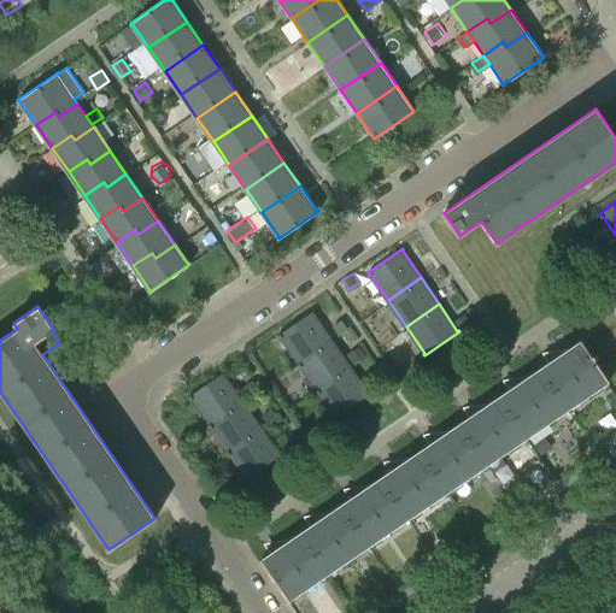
[(299,361),(332,339),(314,311),(315,311),(314,310),(277,334),(279,335),(280,334),(299,361)]
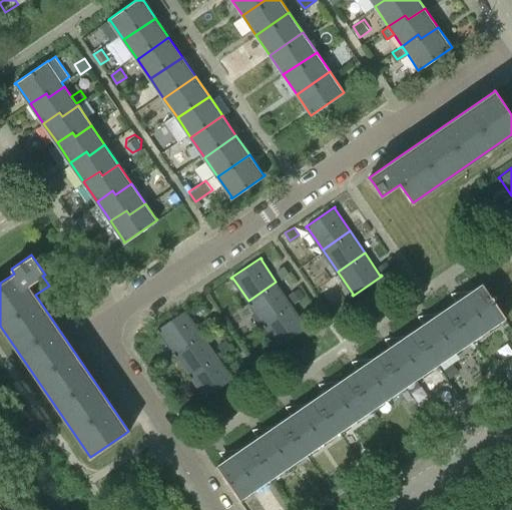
[(290,273),(285,265),(277,270),(282,278),(290,273)]
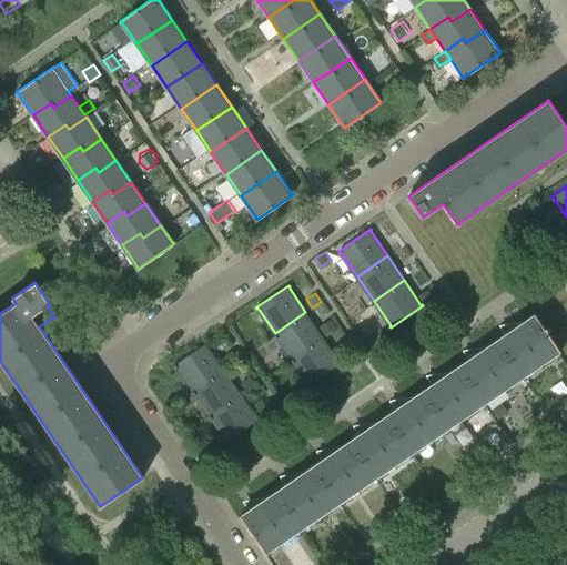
[(322,336),(305,312),(275,333),(292,357),(322,336)]
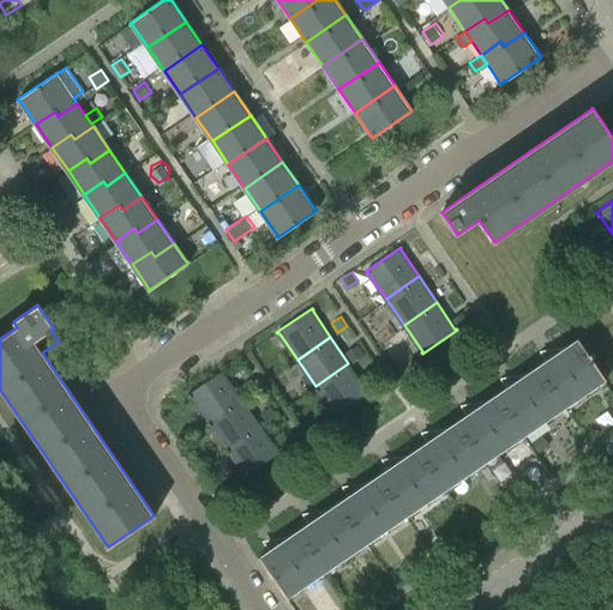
[(577,339),(536,367),(564,406),(604,379),(605,380),(606,380),(577,338),(576,338),(577,339)]
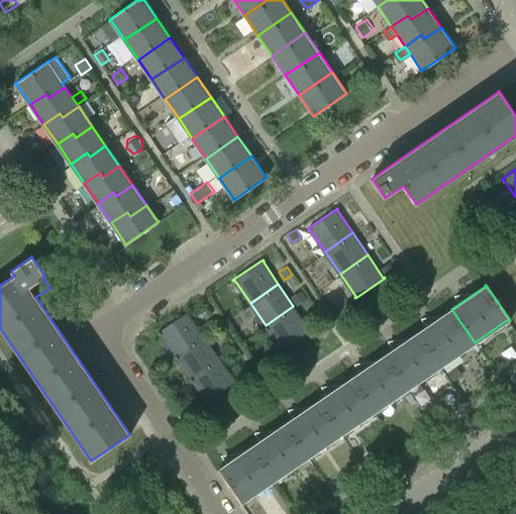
[(306,296),(301,288),(292,295),(297,302),(306,296)]
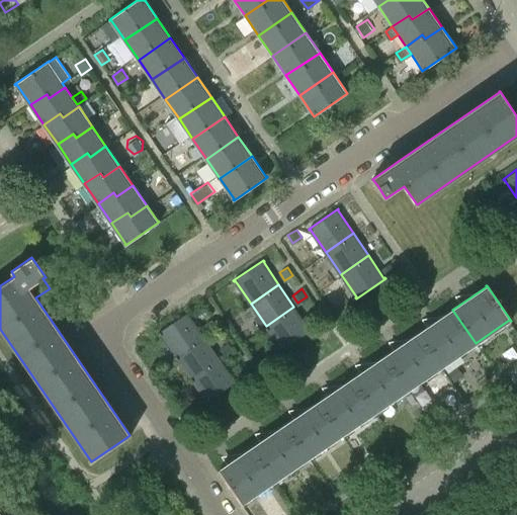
[(293,307),(266,326),(281,348),(280,348),(281,349),(311,329),(310,329),(293,307)]
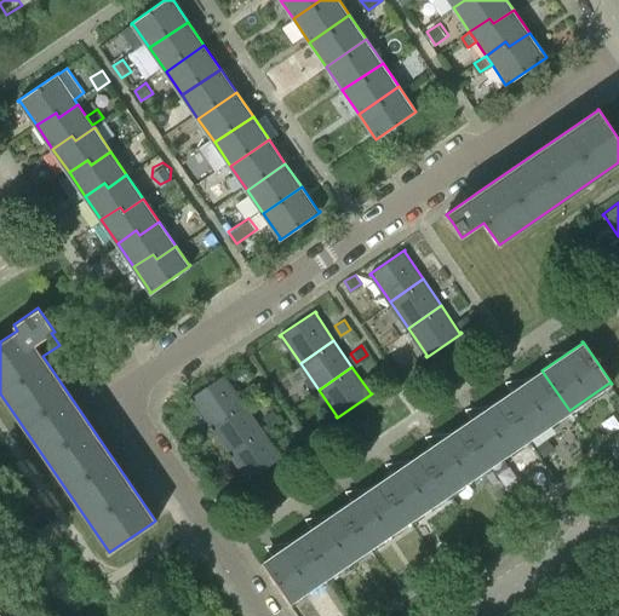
[(542,370),(503,398),(529,438),(569,410),(542,370)]
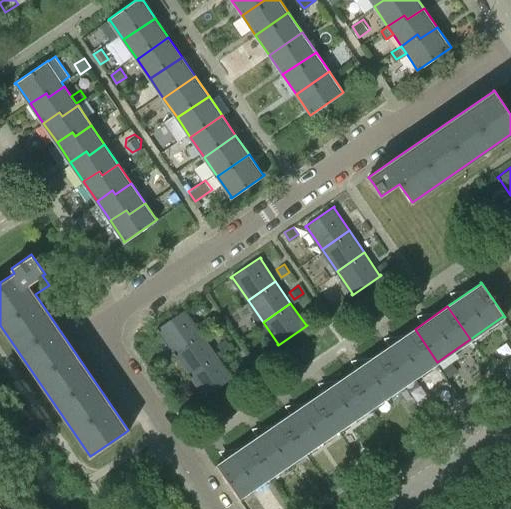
[(173,351),(201,332),(185,309),(186,309),(186,308),(157,328),(157,329),(158,328),(173,351)]
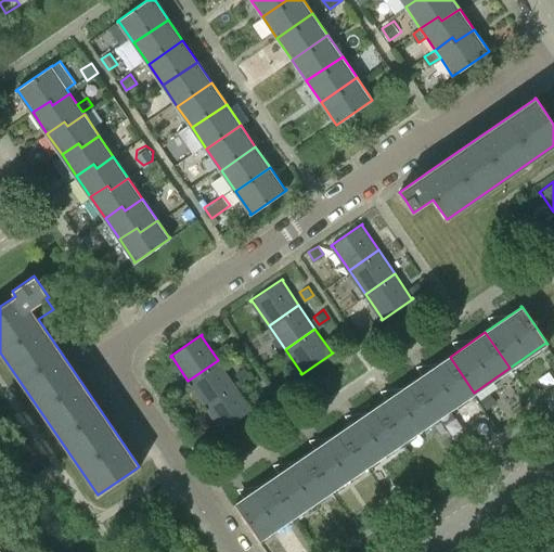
[(233,349),(228,341),(219,347),(224,356),(233,349)]
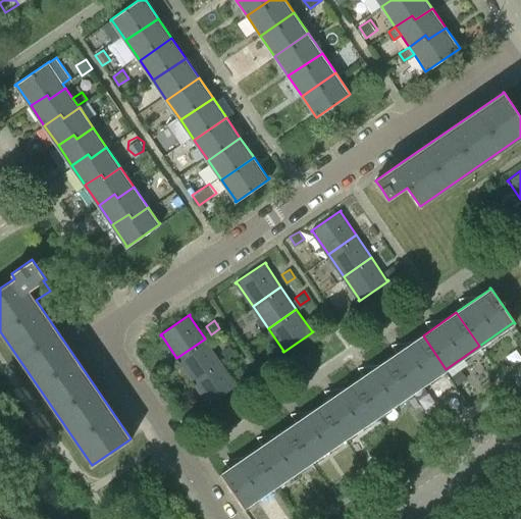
[(423,335),(389,358),(413,392),(446,369),(423,335)]
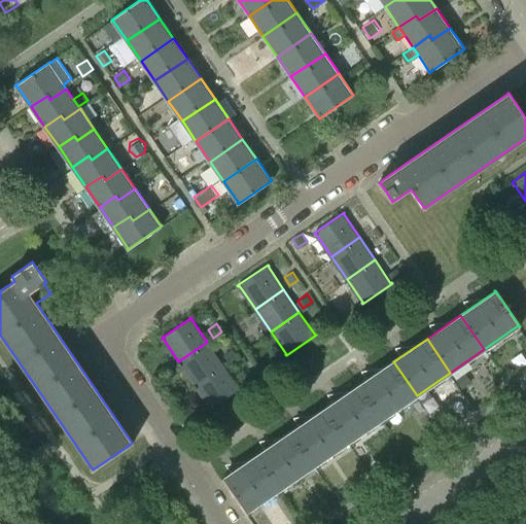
[(222,364),(207,342),(178,361),(194,383),(222,364)]
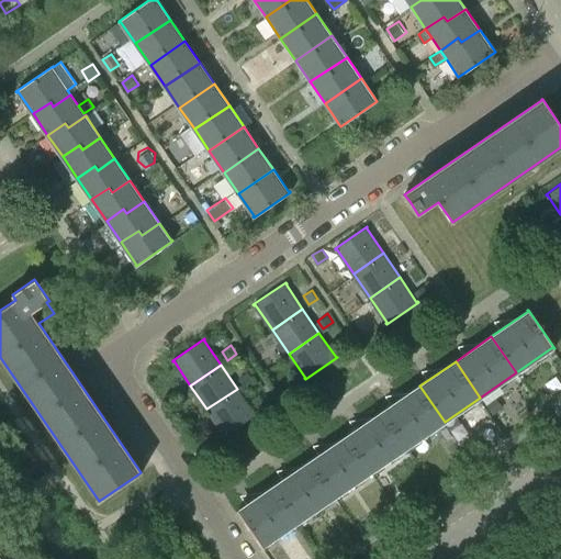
[(254,380),(248,371),(239,377),(245,386),(254,380)]
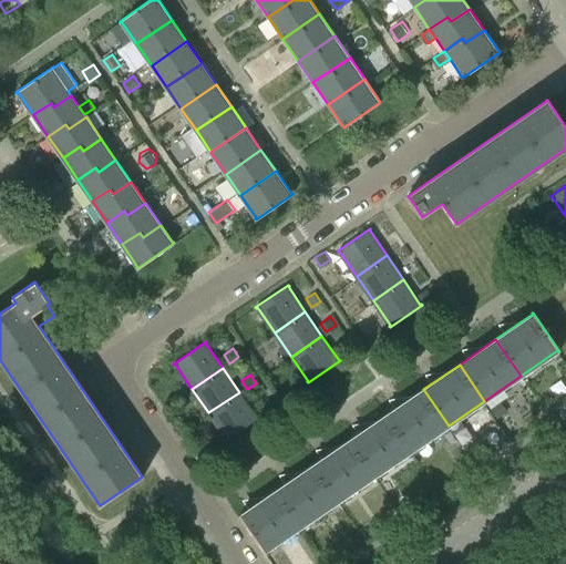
[(423,389),(387,414),(412,450),(449,426),(423,389)]
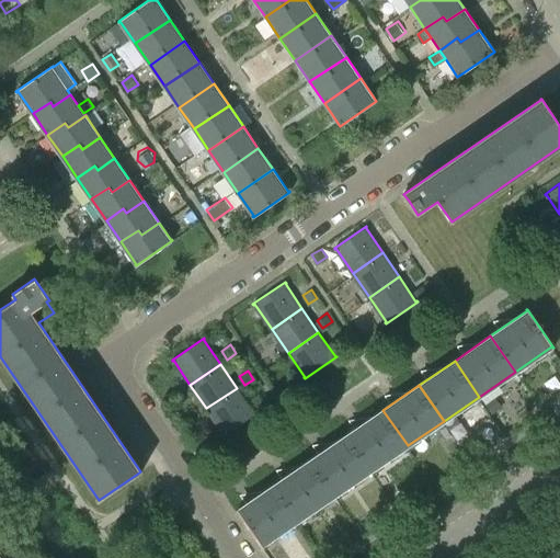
[(237,388),(206,408),(224,433),(223,434),(224,434),(255,412),(254,411),(253,412),(237,388)]
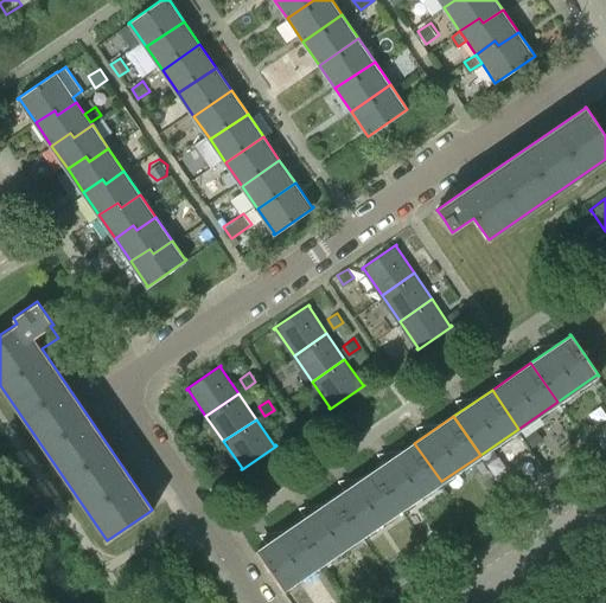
[(527,435),(535,446),(546,438),(537,427),(527,435)]
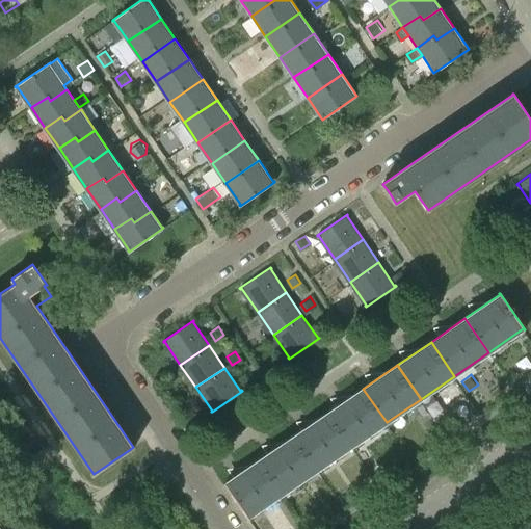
[(363,389),(329,412),(352,446),(387,422),(363,389)]
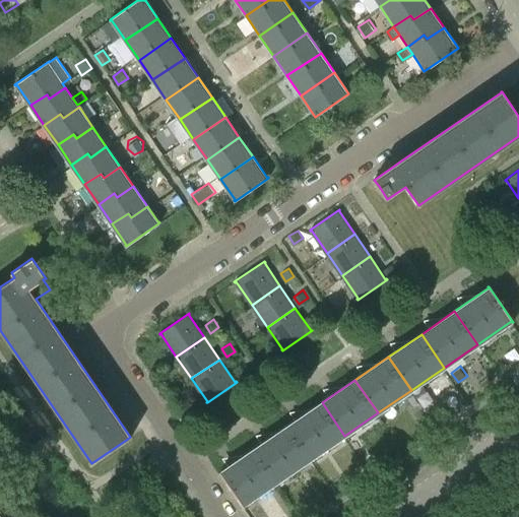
[(413,395),(409,397),(414,406),(418,403),(413,395)]
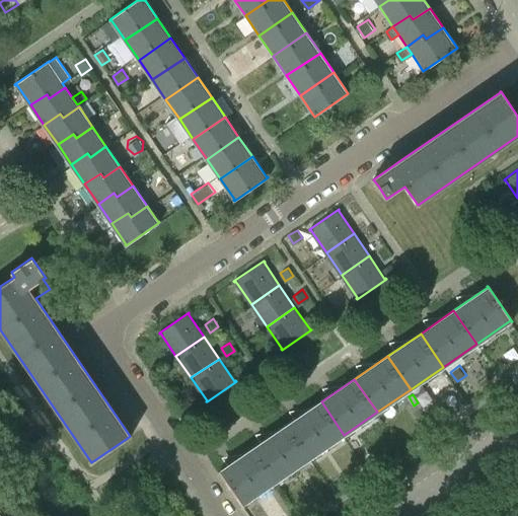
[(321,401),(288,424),(310,457),(344,435),(321,401)]
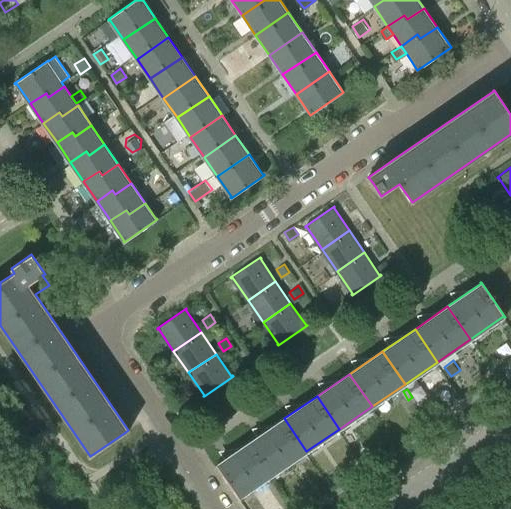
[(373,430),(381,425),(375,415),(367,420),(373,430)]
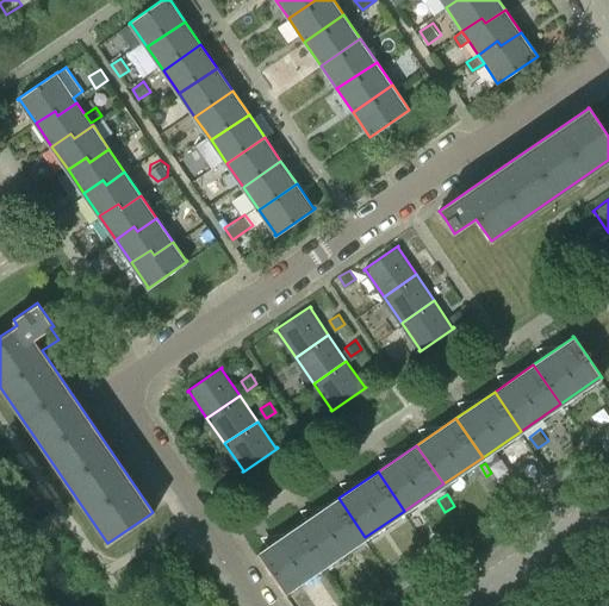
[(339,498),(299,525),(327,564),(365,537),(339,498)]
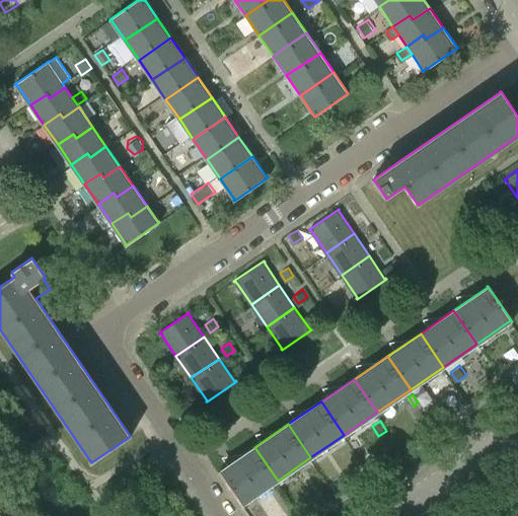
[(390,454),(399,448),(395,443),(387,449),(390,454)]
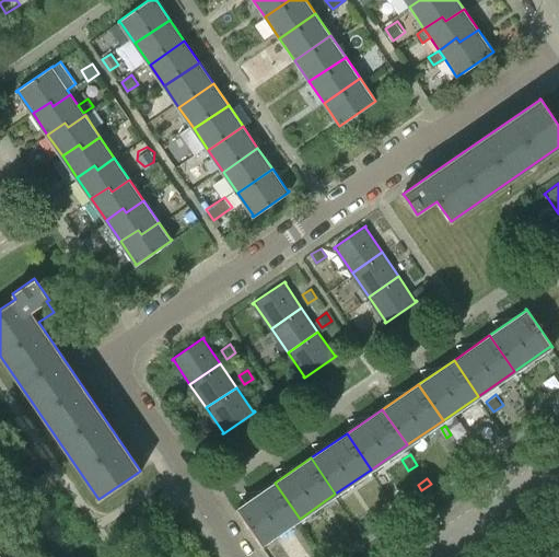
[(237,507),(236,507),(263,545),(264,544),(263,543),(300,519),(275,483),(239,508),(237,507)]
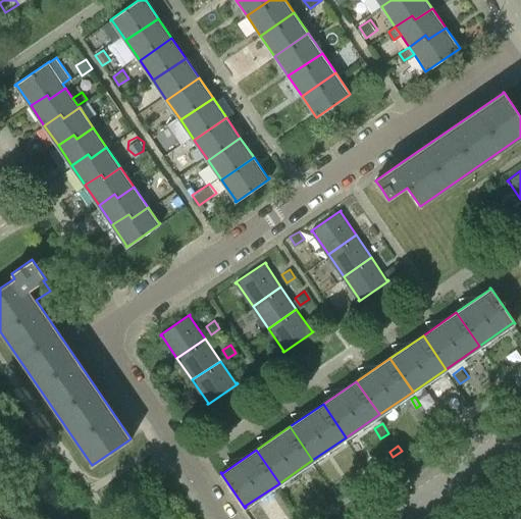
All buildings are outlined.
